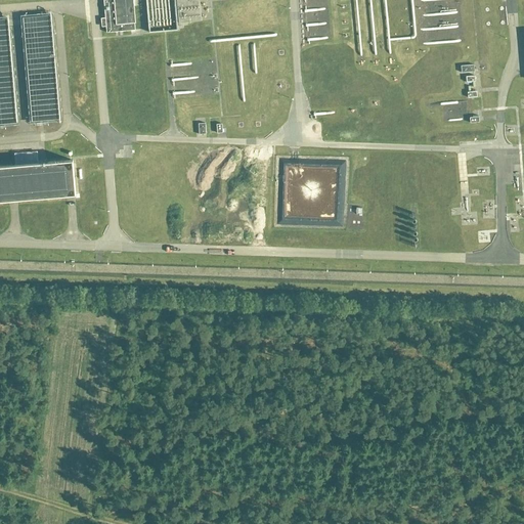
[(133,0),(103,0),(105,17),(101,17),(101,27),(106,26),(106,33),(136,30),(135,23),(136,23),(133,0)]
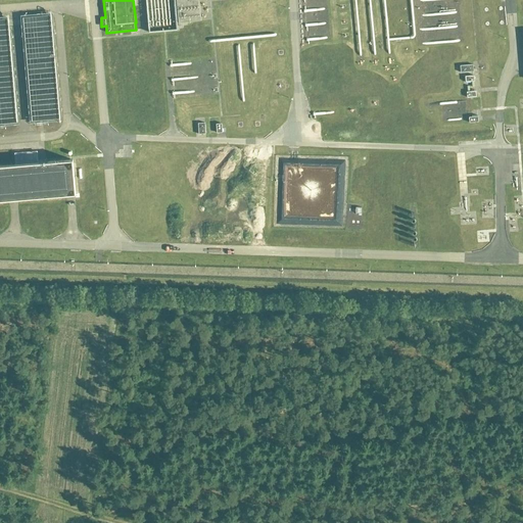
[(150,0),(153,34),(174,33),(172,0),(150,0)]
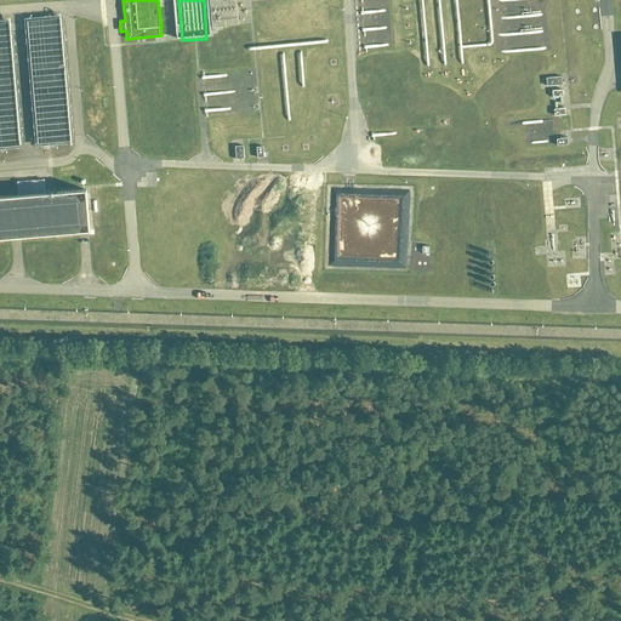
[(216,0),(217,28),(244,27),(243,3),(248,3),(246,0),(216,0)]
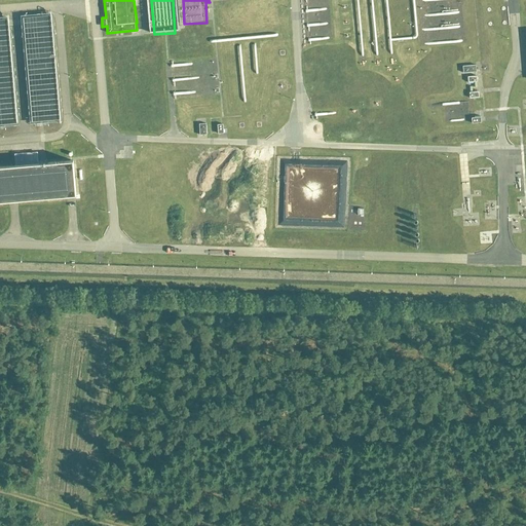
[(61,119),(51,15),(23,17),(32,121),(61,119)]
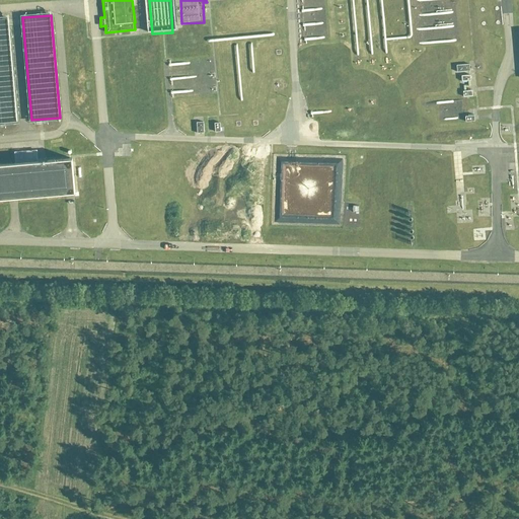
[(8,18),(0,18),(0,122),(17,122),(8,18)]
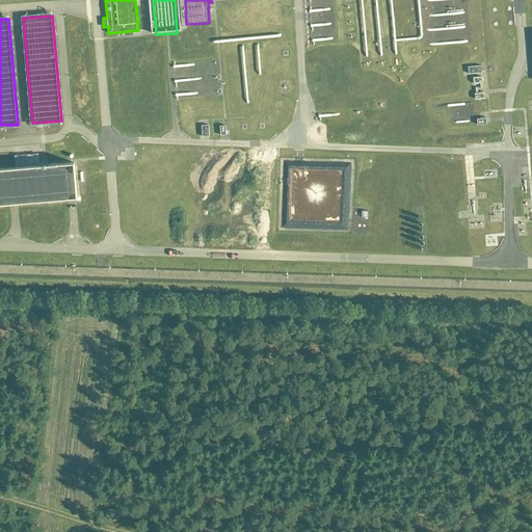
[(0,204),(77,197),(74,162),(0,168),(0,204)]
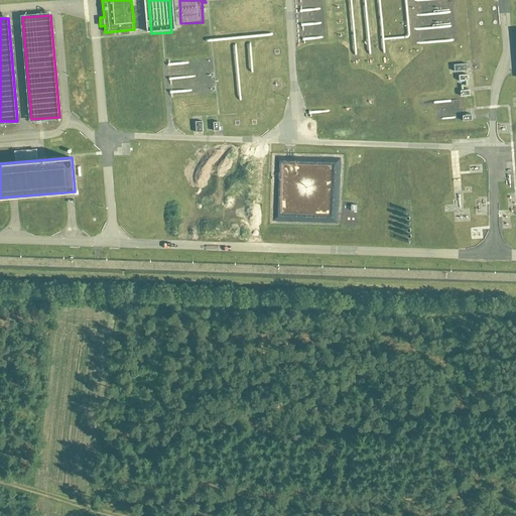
[(305,182),(303,196),(316,197),(317,183),(305,182)]
